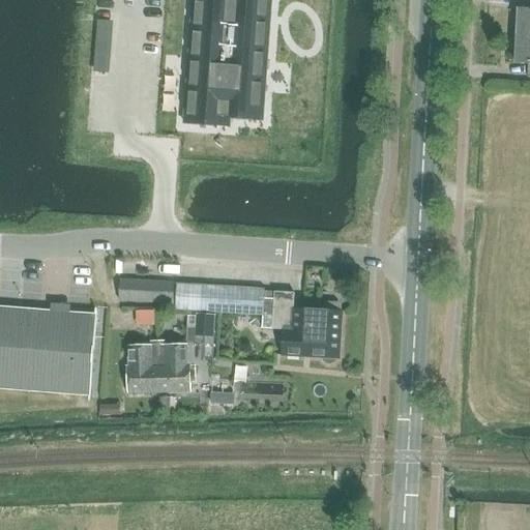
[(195,0),(186,123),(230,127),(231,118),(263,120),(271,0),(195,0)]
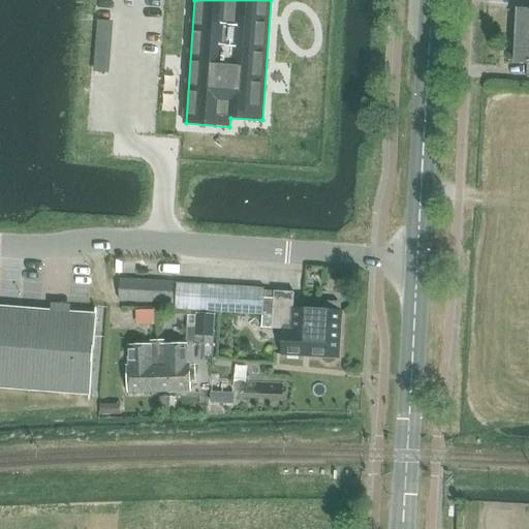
[(518,26),(518,36),(528,36),(528,10),(519,10),(518,26)]
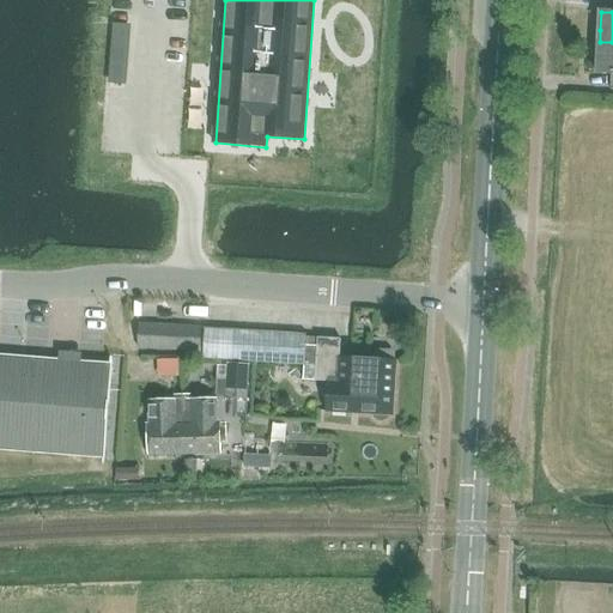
[(114,25),(113,46),(129,47),(132,26),(114,25)]
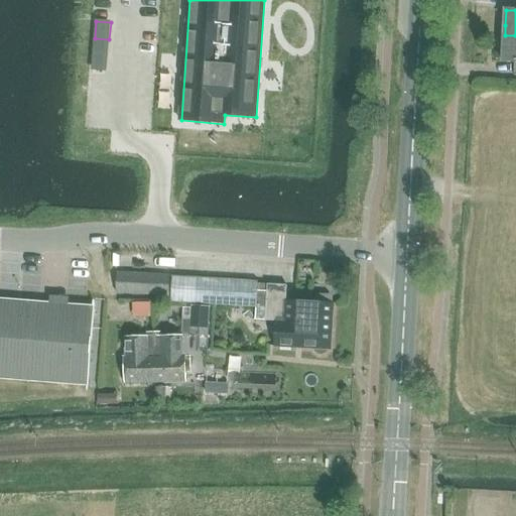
[(515,35),(505,35),(503,61),(514,62),(513,76),(515,76),(515,35)]
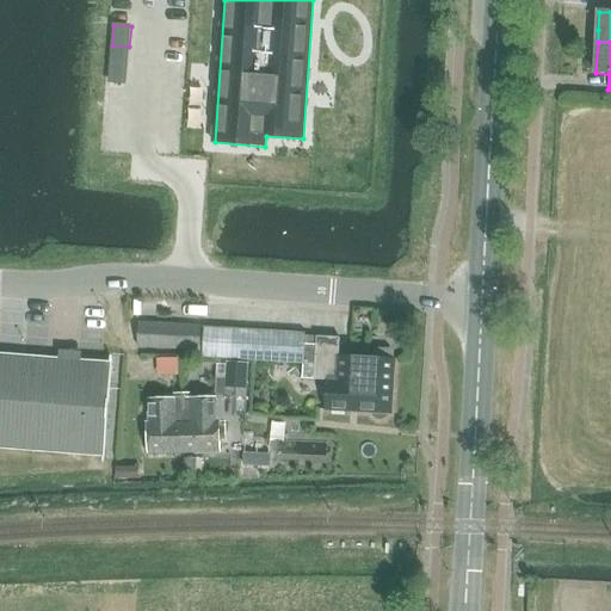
[(128,66),(111,65),(110,82),(127,84),(128,66)]
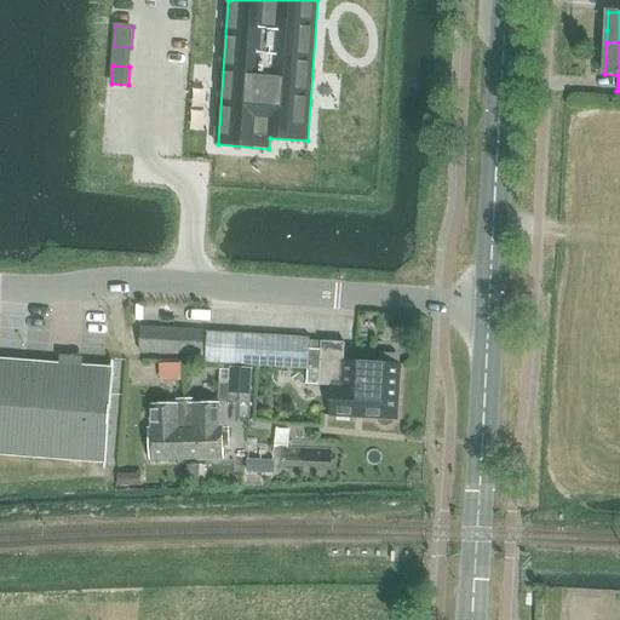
[(204,357),(205,331),(142,327),(139,352),(204,357)]
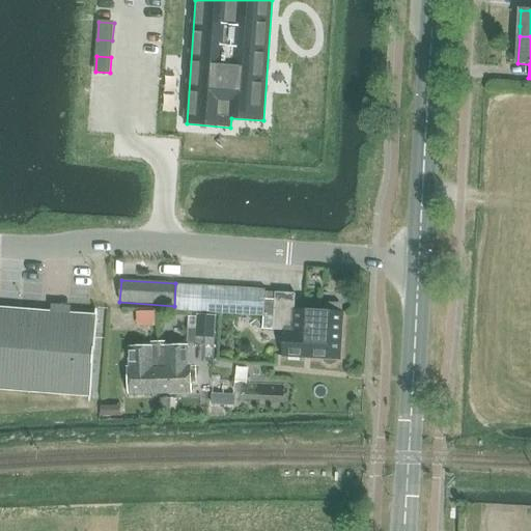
[(262,329),(273,330),(275,300),(266,300),(267,289),(177,284),(175,311),(262,316),(262,329)]
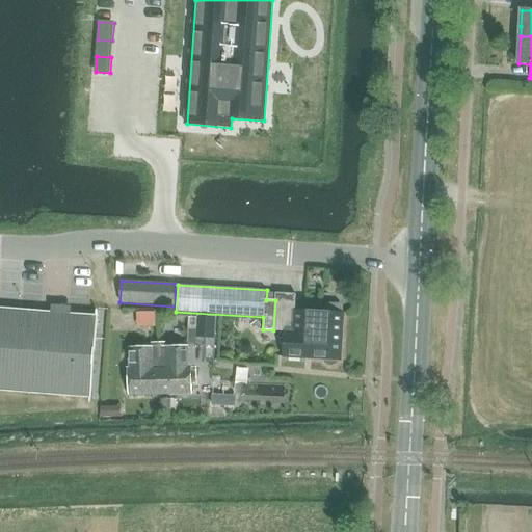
[(273,330),(284,331),(343,334),(344,313),(343,313),(343,309),(340,304),(329,304),(325,308),(325,312),(301,311),(295,311),(296,292),(275,291),(275,300),(273,330)]
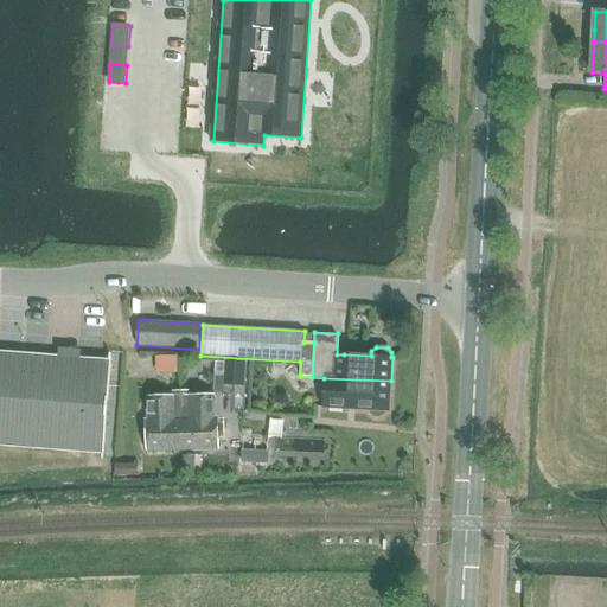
[(64,357),(0,351),(0,446),(103,454),(110,360),(76,358),(77,356),(64,355),(64,357)]
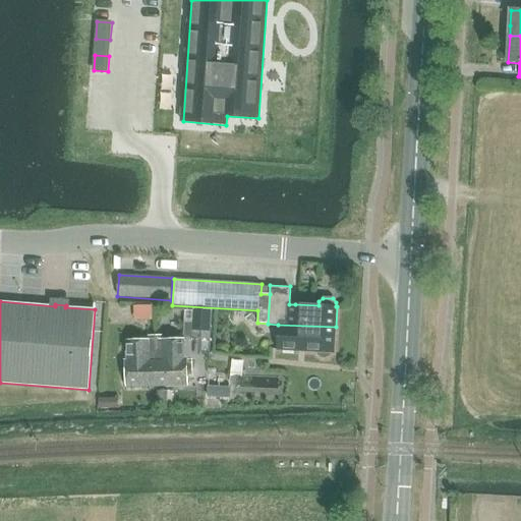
[(213,309),(193,308),(191,339),(211,340),(213,309)]
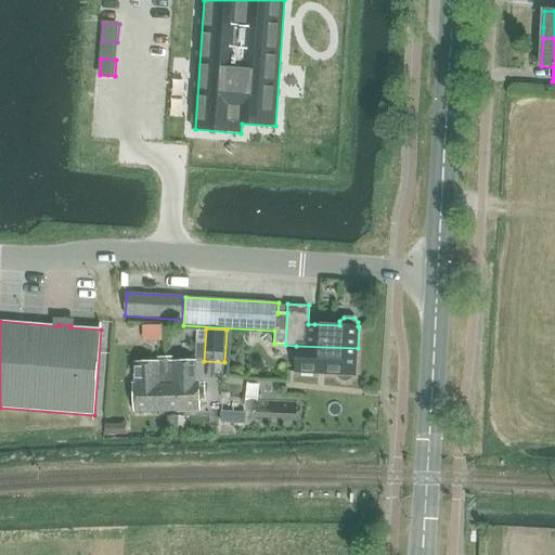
[(358,348),(296,346),(295,373),(338,375),(340,379),(344,382),(348,382),(351,379),(353,376),(357,376),(358,348)]
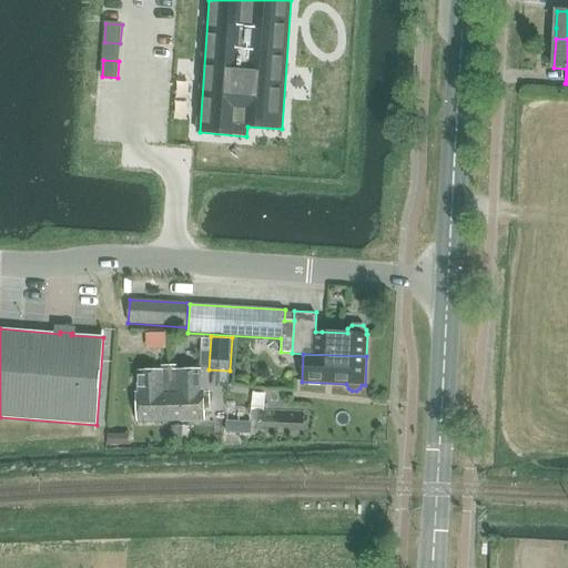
[(138,394),(137,394),(137,405),(137,423),(164,423),(171,422),(169,366),(165,366),(162,366),(162,369),(137,371),(138,394)]
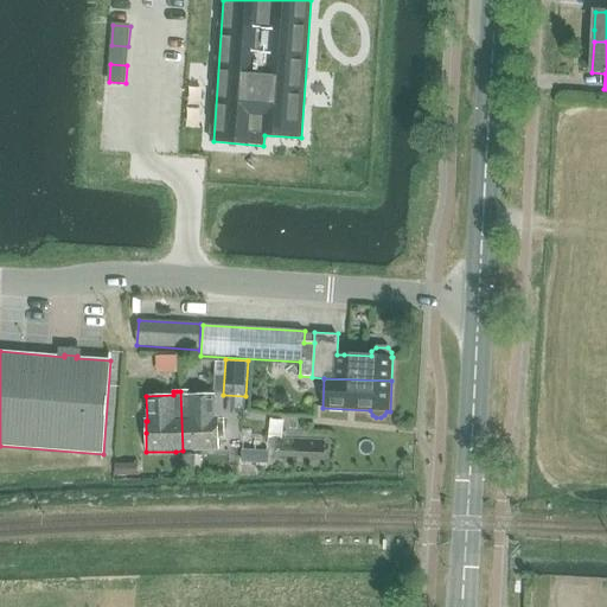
[(189,391),(180,391),(183,451),(219,449),(217,395),(190,395),(189,391)]
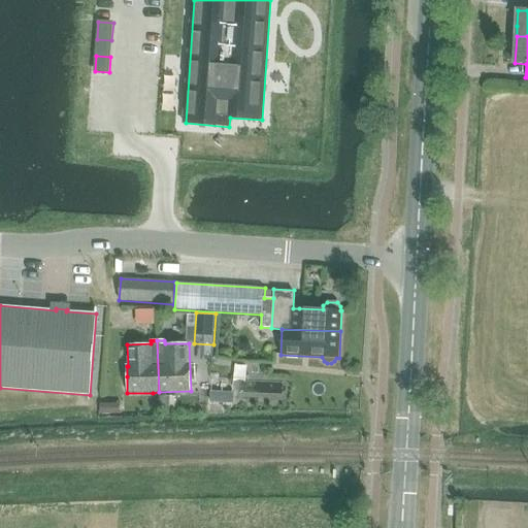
[(224,393),(223,403),(234,403),(234,393),(224,393)]
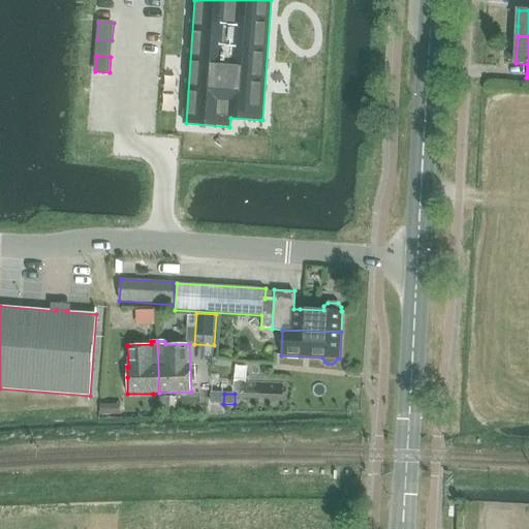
[(170,411),(170,395),(160,395),(160,411),(170,411)]
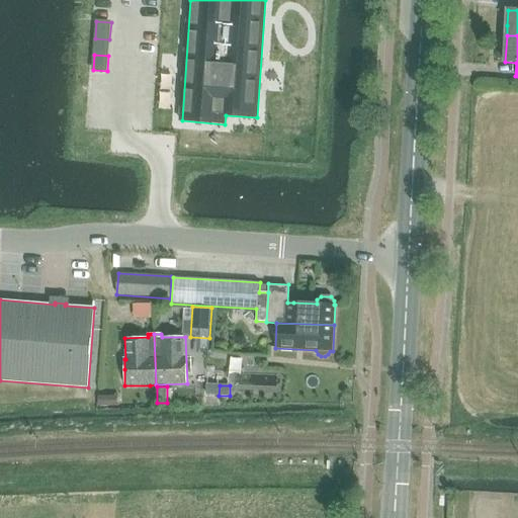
[(117,395),(99,395),(99,406),(117,406),(117,395)]
